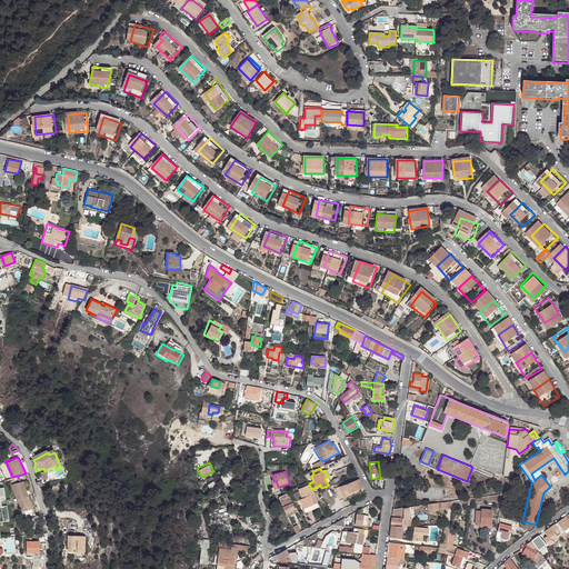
[(221,478),(226,485),(233,480),(230,473),(221,478)]
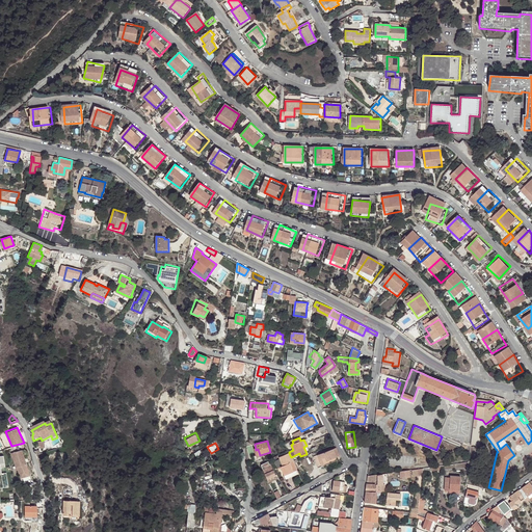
[(340,456),(336,448),(313,456),(317,468),(331,462),(330,459),(336,457),(340,456)]
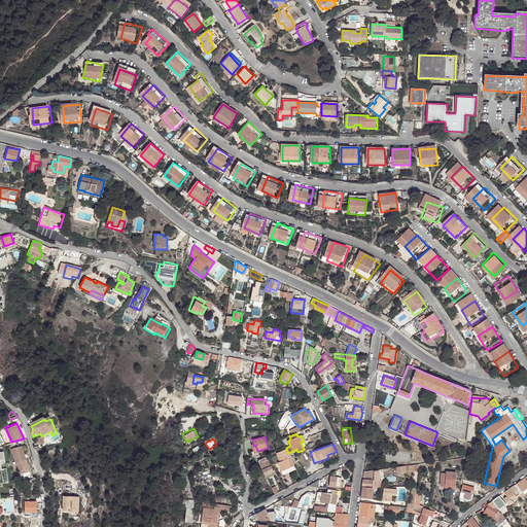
[(22,445),(11,448),(15,462),(18,462),(18,464),(20,472),(29,469),(22,445)]
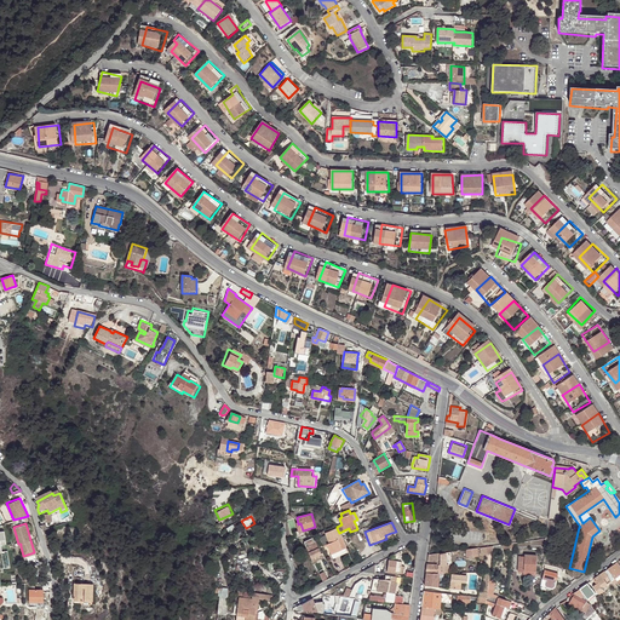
[(323,545),(327,544),(331,555),(346,549),(343,538),(339,533),(337,528),(325,533),(326,535),(320,538),(323,545)]
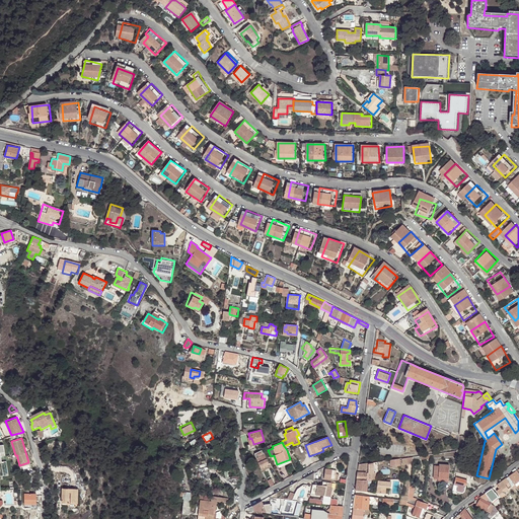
[(268,464),(269,463),(264,454),(264,455),(262,450),(254,453),(262,470),(270,467),(268,464)]
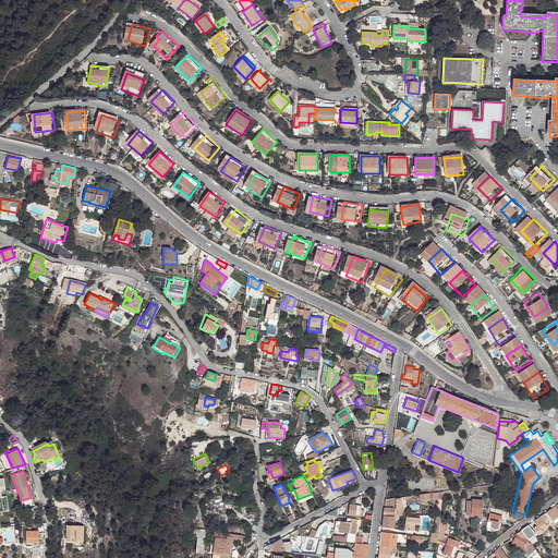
[(314,497),(312,494),(298,499),(300,502),(314,497)]
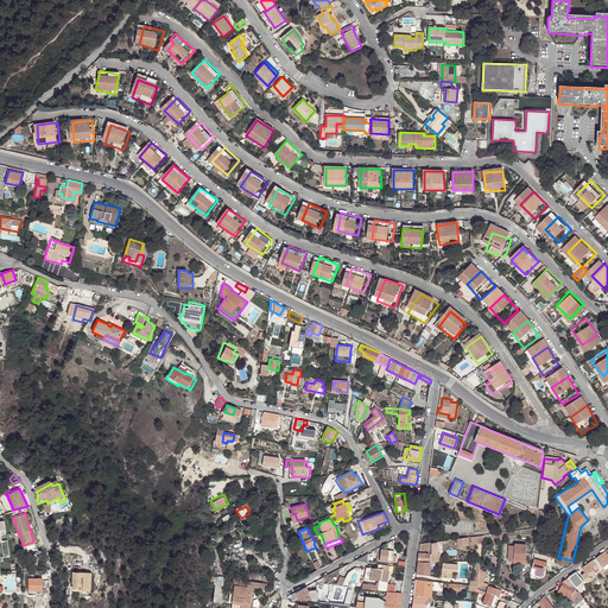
[(437,542),(419,544),(419,551),(429,551),(429,555),(418,553),(418,562),(431,562),(438,562),(438,553),(437,553),(437,542)]
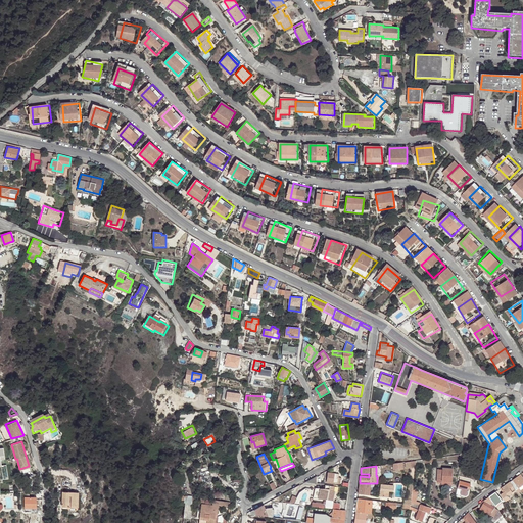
[(441,481),(450,482),(452,470),(437,469),(435,482),(440,482),(441,482),(441,481)]
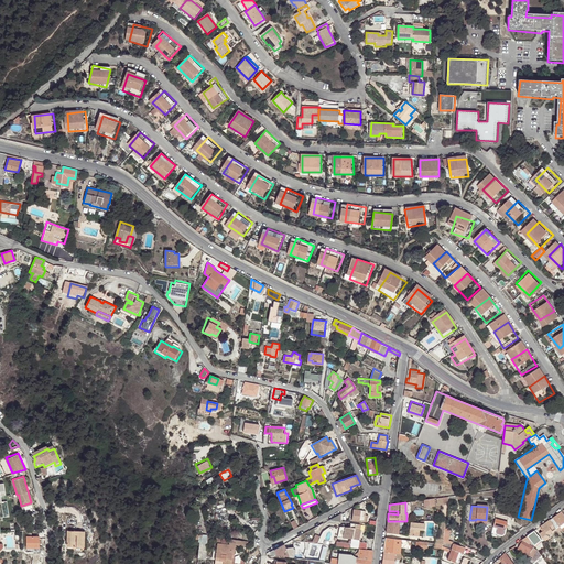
[(351,520),(366,522),(367,516),(365,514),(365,511),(354,509),(351,520)]
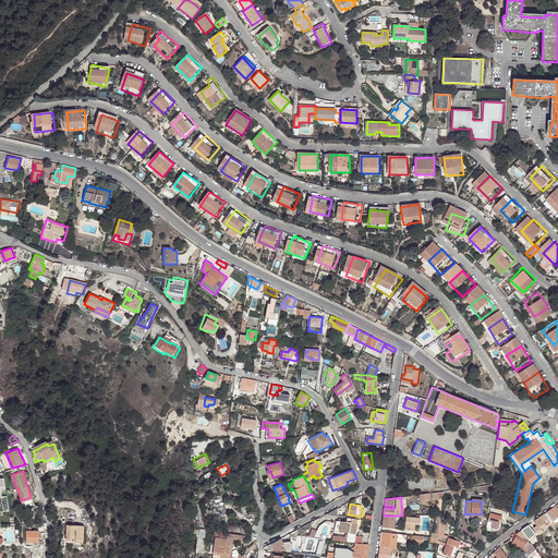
[(550,523),(554,521),(557,517),(557,509),(556,506),(544,513),(550,523)]
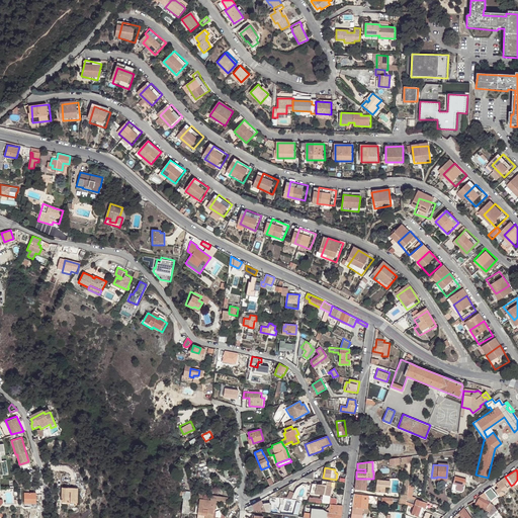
[(315,470),(303,478),(317,479),(317,478),(313,477),(313,473),(315,473),(315,470)]
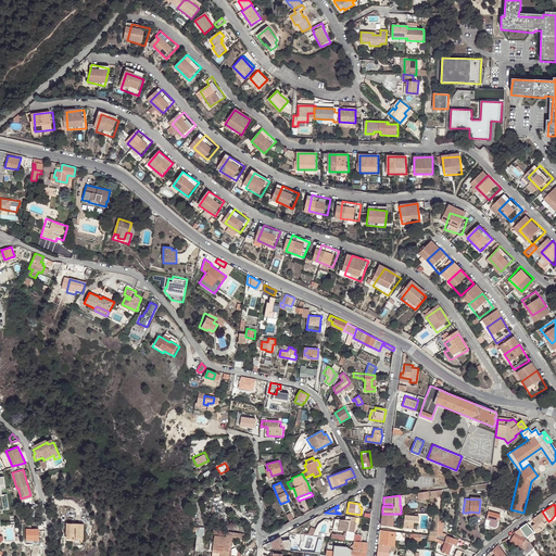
[(496,527),(501,509),(489,507),(484,525),(494,528),(496,527)]
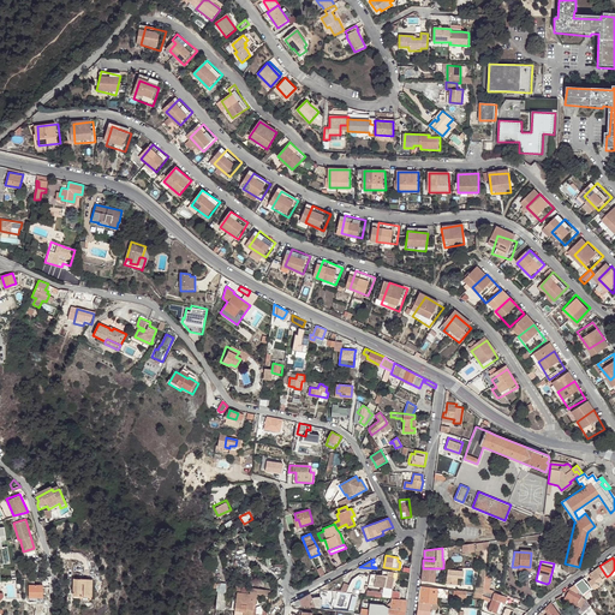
[(590,573),(591,575),(590,577),(592,580),(589,583),(595,590),(609,579),(607,577),(599,566),(590,573)]
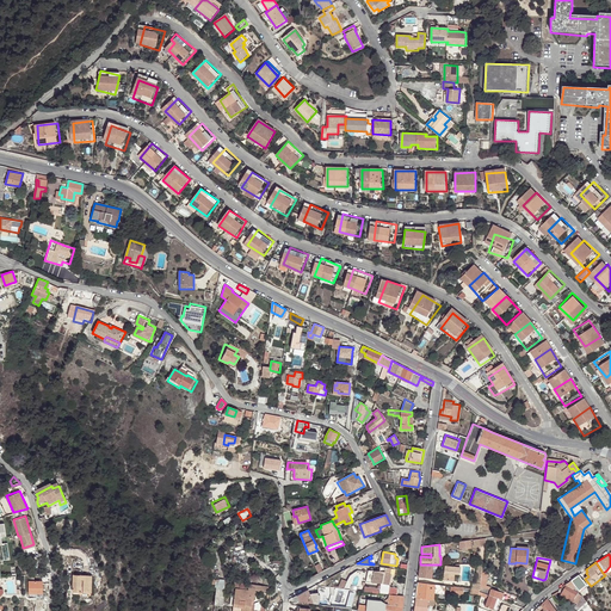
[(432,579),(433,565),(420,565),(418,578),(432,579)]
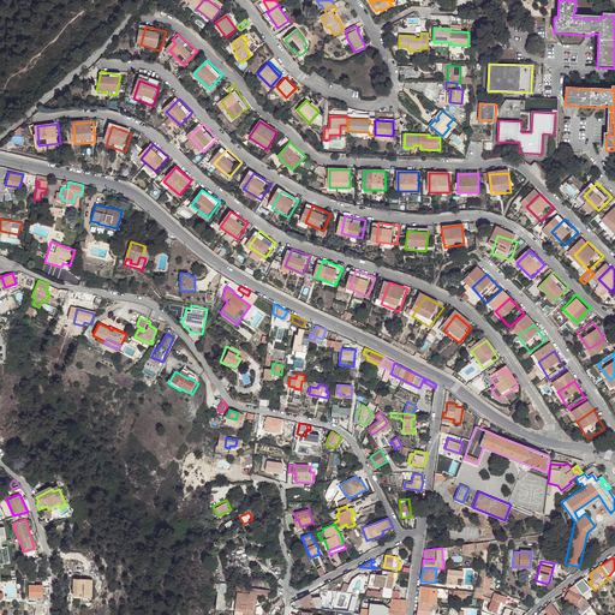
[(464,568),(458,568),(458,569),(448,569),(446,584),(453,584),(454,577),(458,578),(463,578),(464,568)]
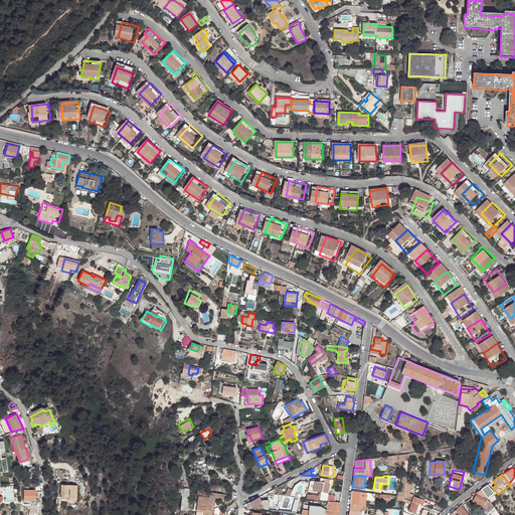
[(405,482),(406,476),(402,476),(400,492),(398,492),(397,496),(404,497),(405,482)]
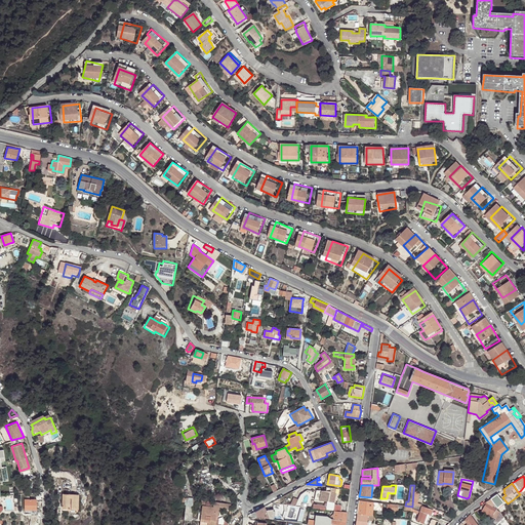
[(312,508),(320,510),(323,511),(326,511),(334,511),(340,512),(341,512),(342,506),(335,505),(334,502),(335,493),(334,493),(335,488),(333,488),(326,487),(325,491),(321,490),(316,490),(314,499),(313,499),(312,508)]
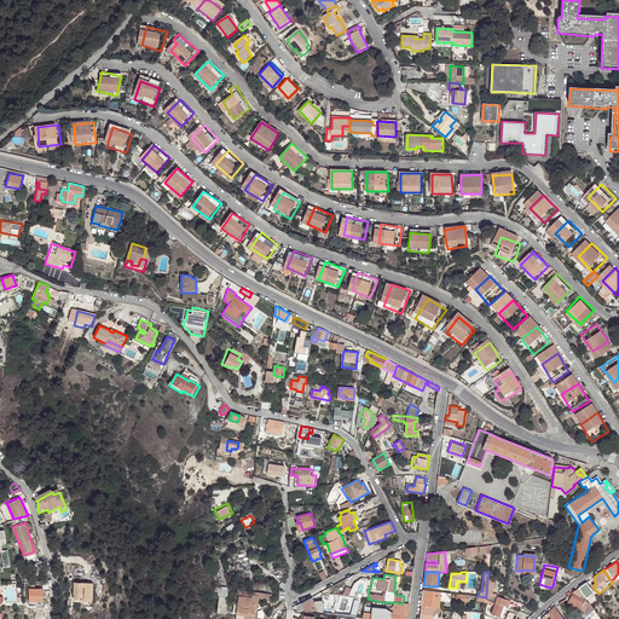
[(503,606),(508,608),(510,602),(497,597),(498,596),(493,594),(492,596),(490,595),(490,586),(493,588),(493,582),(491,582),(491,580),(487,579),(486,597),(486,599),(496,603),(503,606)]
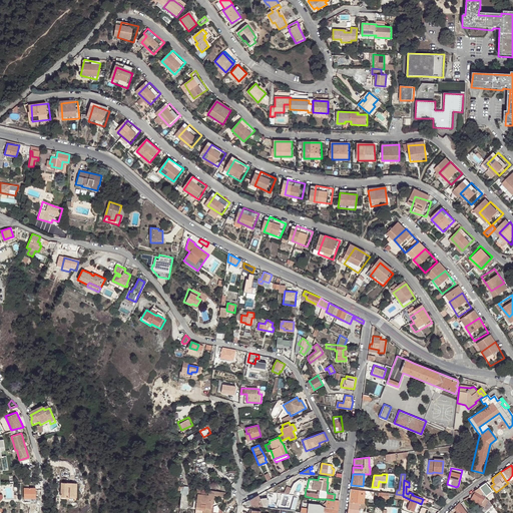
[(490,487),(487,482),(480,487),(483,491),(483,490),(487,497),(492,493),(491,492),(493,491),(490,486),(490,487)]
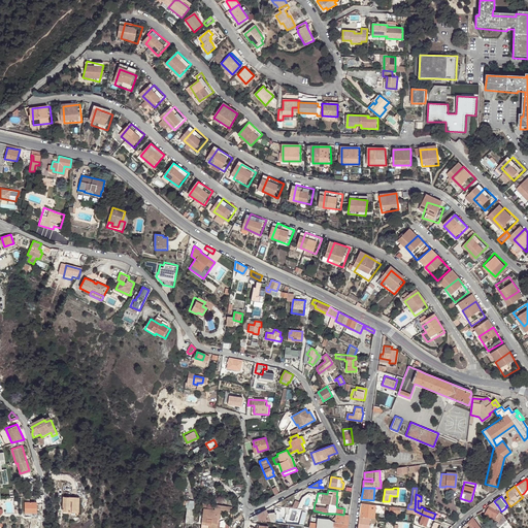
[(69,513),(75,513),(76,497),(63,497),(62,512),(69,513)]
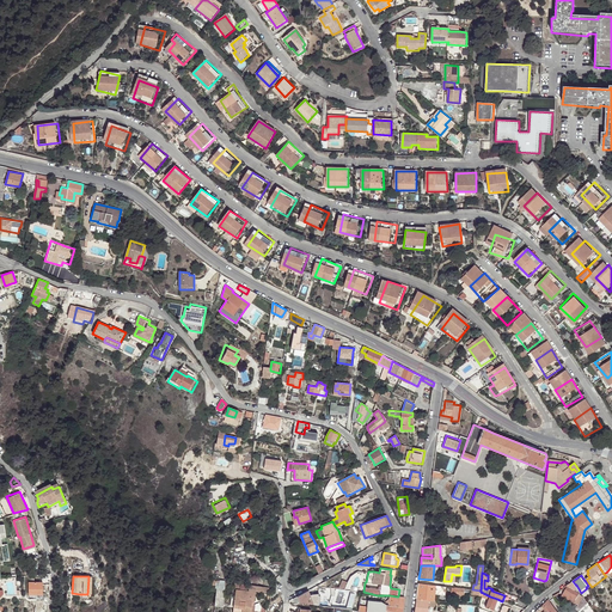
[(248,591),(248,585),(226,580),(225,587),(248,591)]
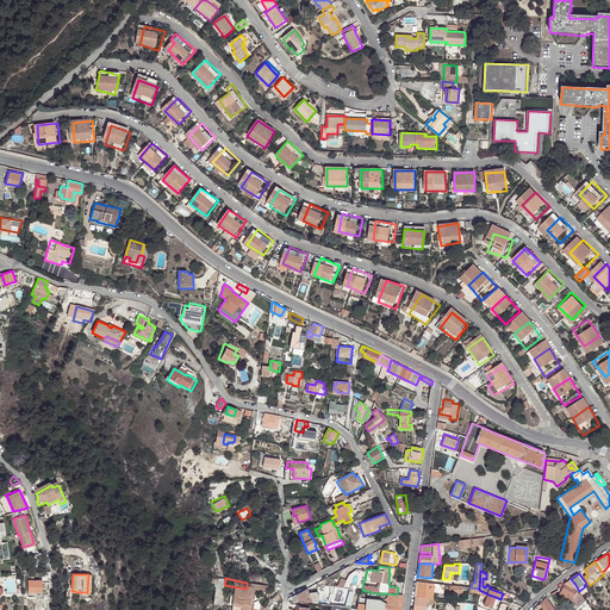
[(433,584),(417,582),(415,596),(433,598),(434,592),(443,593),(444,585),(435,584),(433,584)]
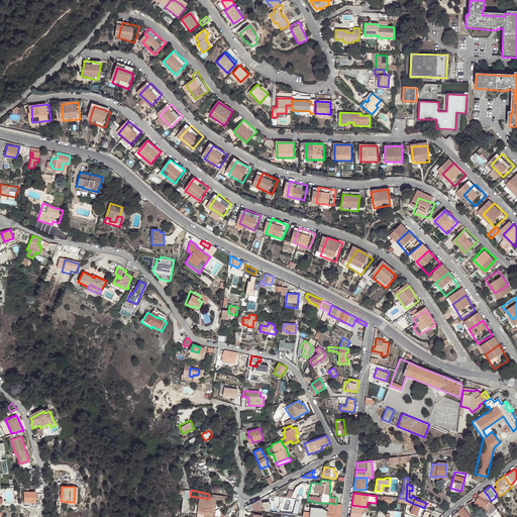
[(485,499),(479,495),(477,500),(482,503),(481,507),(485,509),(490,501),(485,499)]
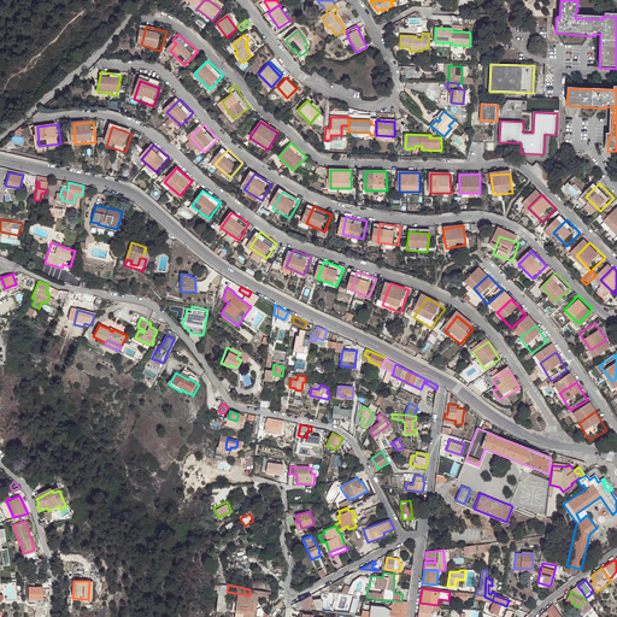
[(218,594),(216,612),(225,613),(227,595),(218,594)]
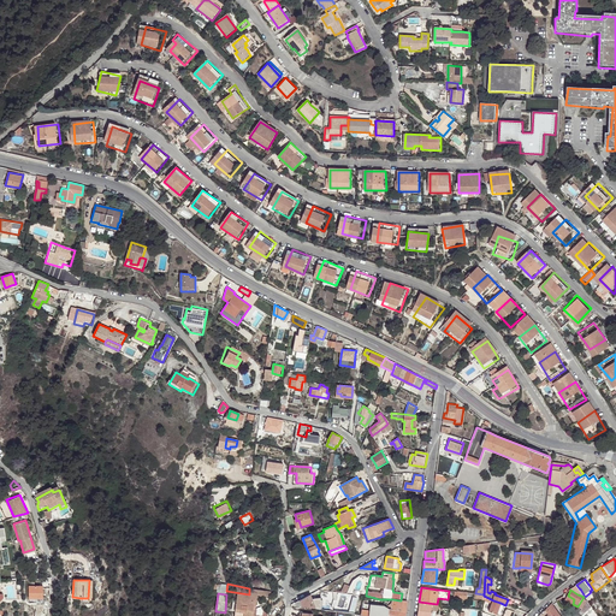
[(254,605),(256,606),(258,596),(250,594),(249,600),(237,598),(236,610),(253,612),(253,609),(254,605)]
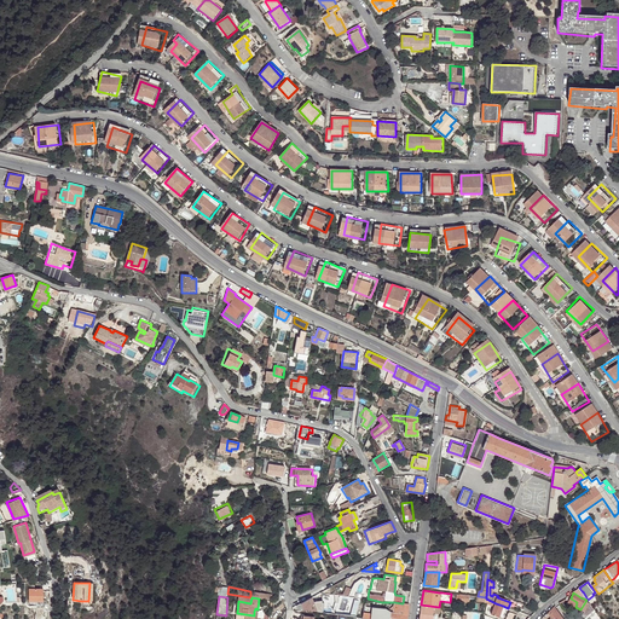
[(300,603),(302,609),(327,612),(328,602),(323,603),(322,601),(317,601),(312,602),(311,597),(300,603)]
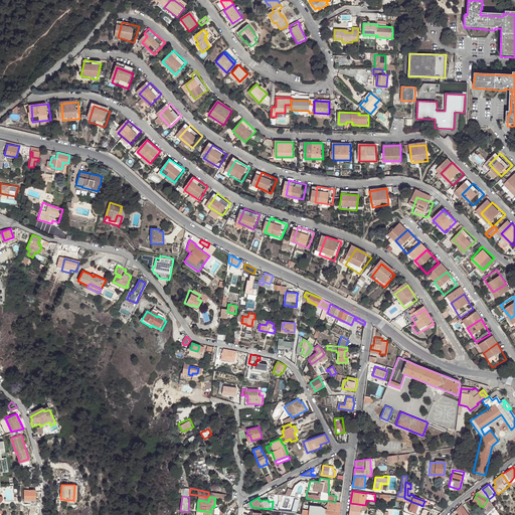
[(303,504),(301,514),(302,514),(310,514),(338,514),(340,502),(334,502),(328,501),(327,509),(325,509),(320,506),(303,504)]
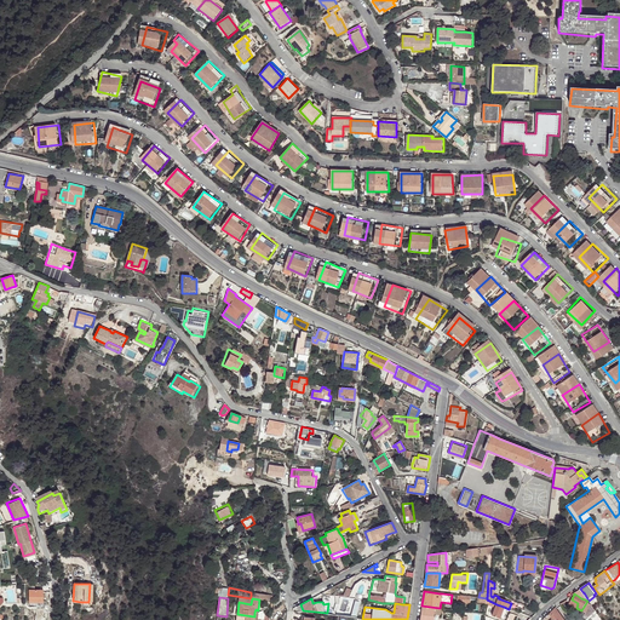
[(501,613),(504,607),(497,604),(492,615),(489,615),(488,618),(494,619),(495,619),(497,618),(499,619),(501,613)]
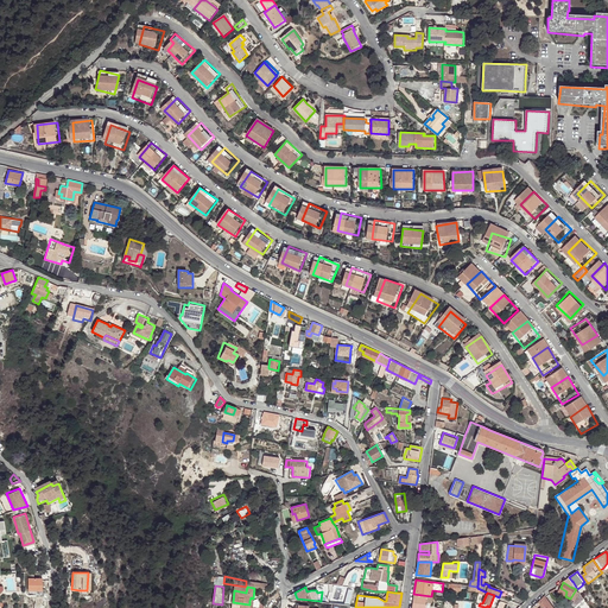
[(430,602),(431,596),(413,594),(411,607),(423,607),(425,602),(430,602)]
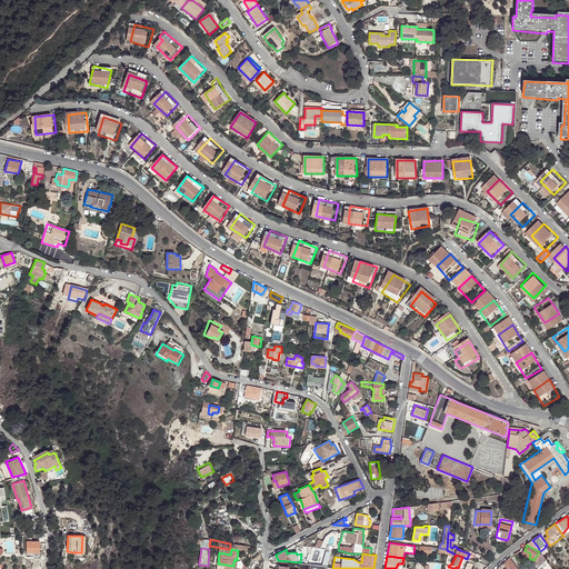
[(517,568),(509,558),(503,563),(507,568),(506,568),(517,568)]
